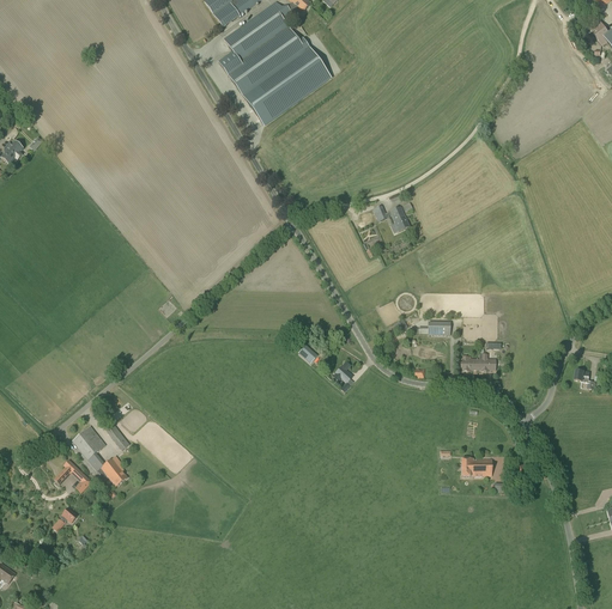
[(206,0),(224,26),(260,0),(206,0)]
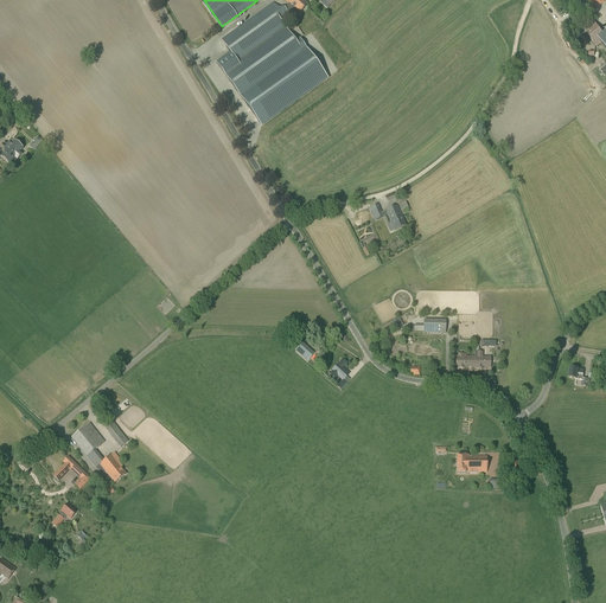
[(222,57),(217,59),(243,95),(262,123),(325,78),(329,76),(301,37),(298,40),(294,36),(284,20),(291,15),(289,12),(285,6),(284,5),(280,5),(275,0),(273,0),(253,14),(222,37),(233,51),(227,53),(222,57)]
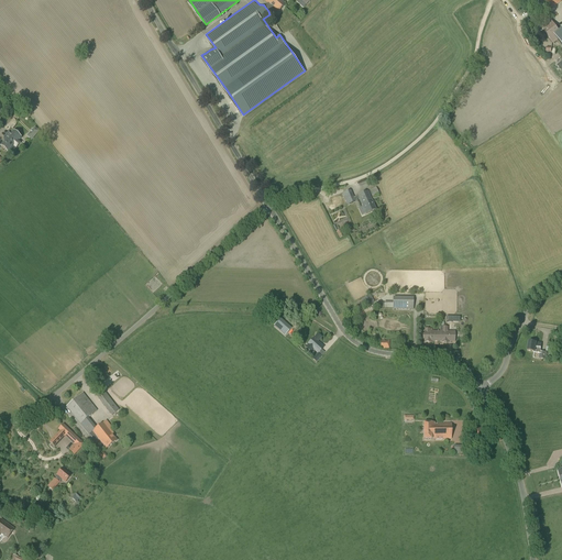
[(267,0),(268,1),(264,6),(268,11),(274,4),(279,10),(286,1),(285,0),(267,0)]
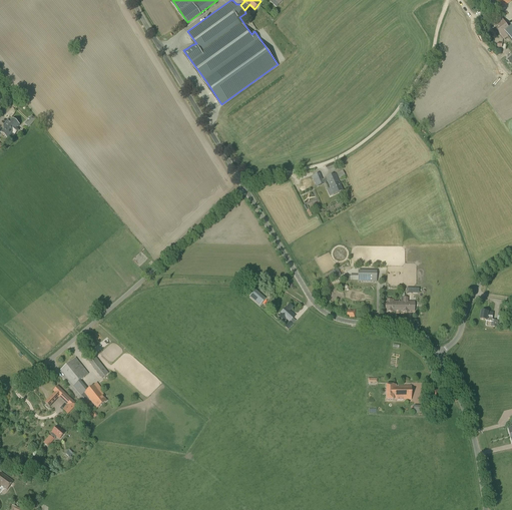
[(511,24),(510,25),(504,16),(494,22),(505,37),(509,34),(511,37),(511,24)]
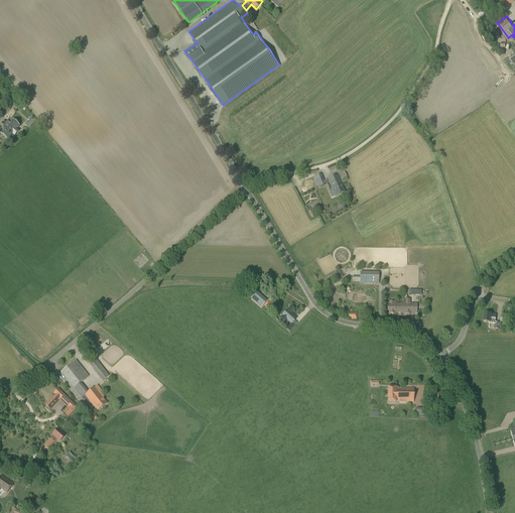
[(32,114),(27,120),(32,124),(37,118),(32,114)]
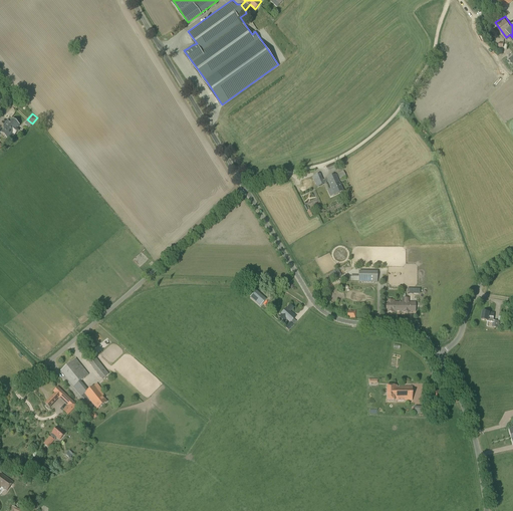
[(13,116),(6,124),(13,132),(16,134),(19,129),(17,126),(20,123),(13,116)]
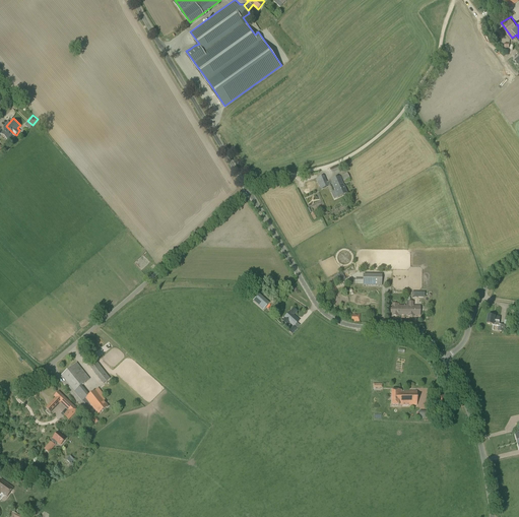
[(1,132),(9,138),(11,135),(12,135),(13,133),(6,126),(5,128),(1,132)]
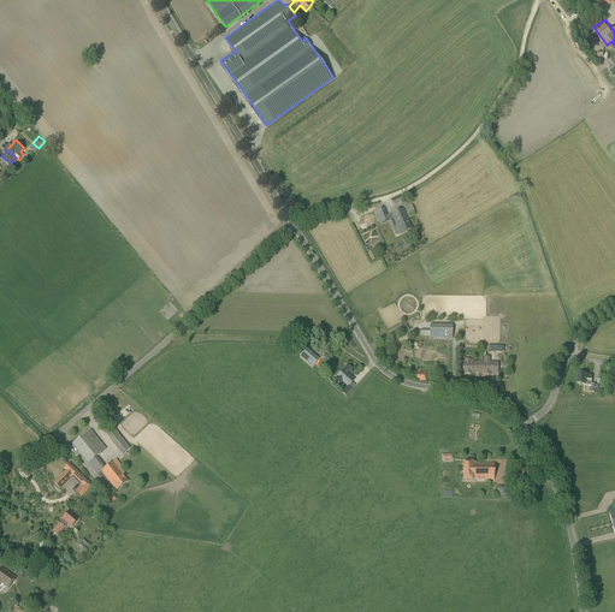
[(390,217),(385,205),(377,208),(382,220),(390,217)]
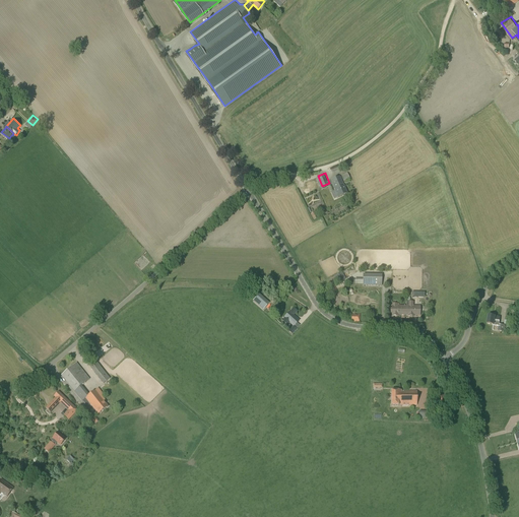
[(348,191),(340,174),(331,178),(335,188),(339,195),(348,191)]
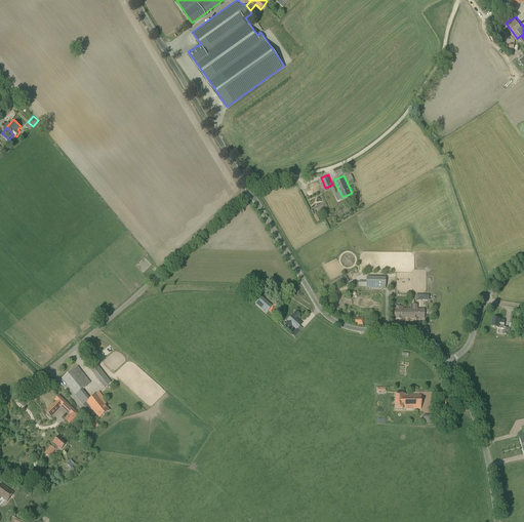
[(340,283),(350,278),(347,272),(337,277),(340,283)]
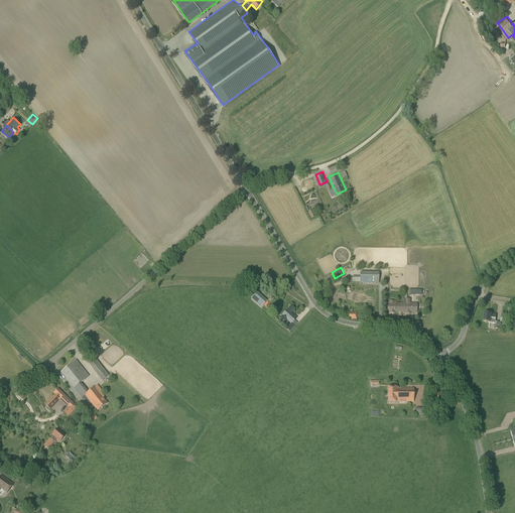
[(379,280),(380,270),(362,270),(361,280),(379,280)]
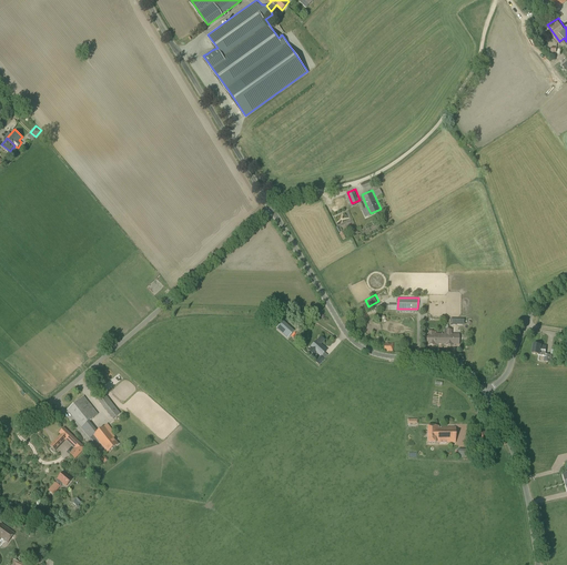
[(276,326),(289,336),(295,329),(284,318),(276,326)]
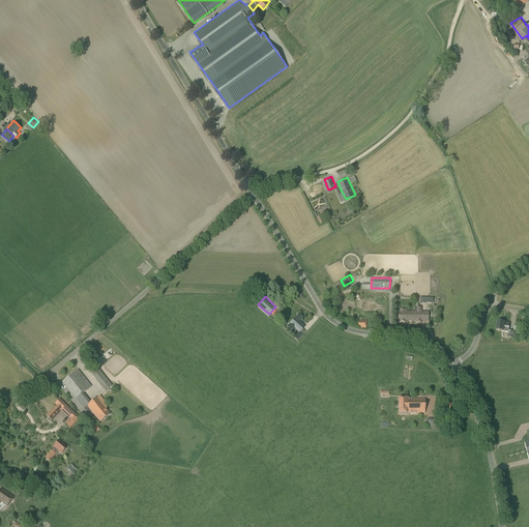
[(417,319),(423,320),(423,319),(430,319),(430,310),(422,310),(422,304),(418,304),(418,310),(415,310),(415,313),(414,313),(414,315),(412,314),(412,318),(417,318),(417,319)]
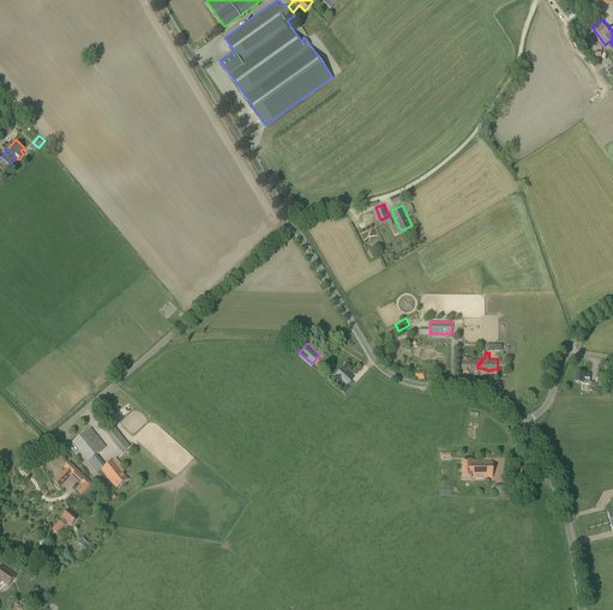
[(472,368),(478,368),(478,363),(480,364),(480,362),(481,362),(481,358),(470,357),(470,355),(466,355),(466,357),(464,357),(464,360),(460,360),(460,366),(464,367),(464,368),(464,369),(472,369),(472,368)]
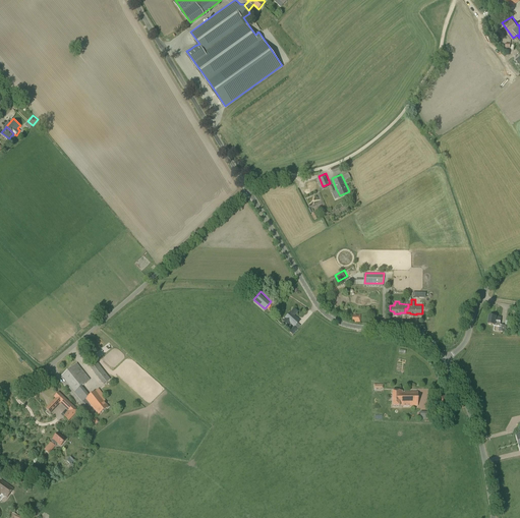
[(295,313),(298,309),(294,305),(292,309),(291,308),(286,315),(284,319),(288,323),(291,320),(295,324),(300,319),(295,313)]
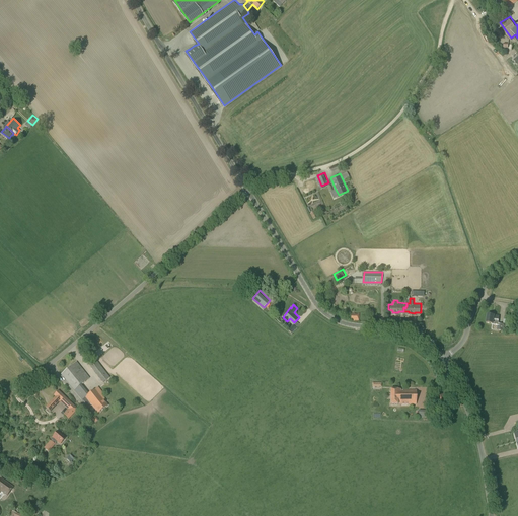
[(360,319),(360,311),(352,310),(352,318),(360,319)]
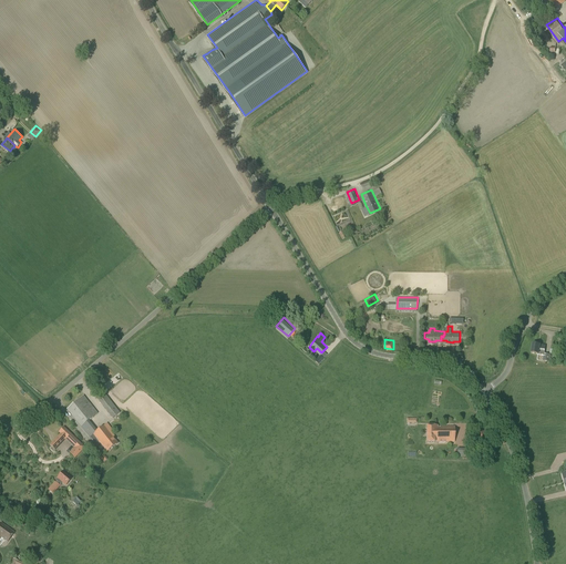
[(541,342),(534,341),(532,350),(539,351),(539,352),(544,352),(544,358),(551,359),(552,351),(545,351),(546,342),(541,341),(541,342)]
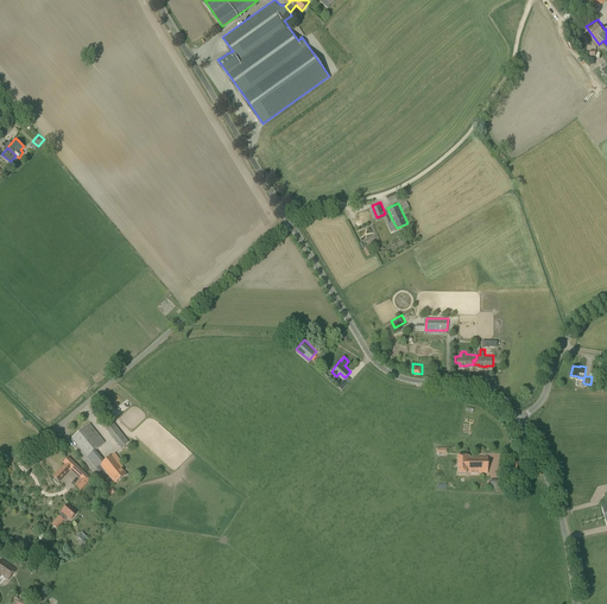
[(342,388),(348,382),(345,377),(339,385),(342,388)]
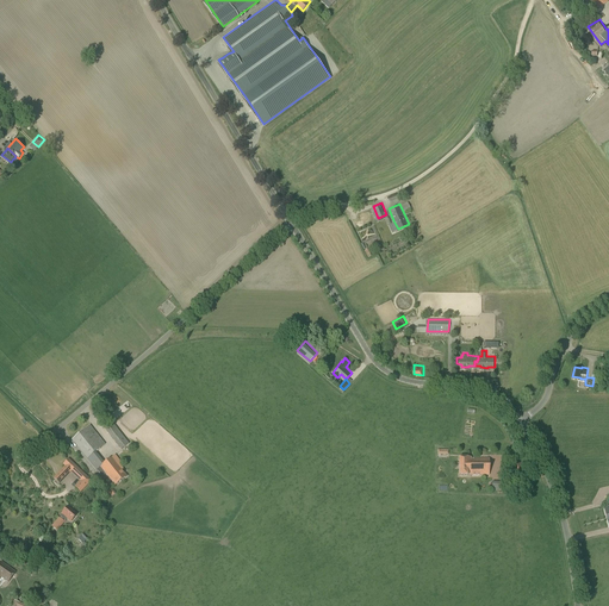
[(122,447),(130,441),(113,418),(105,425),(122,447)]
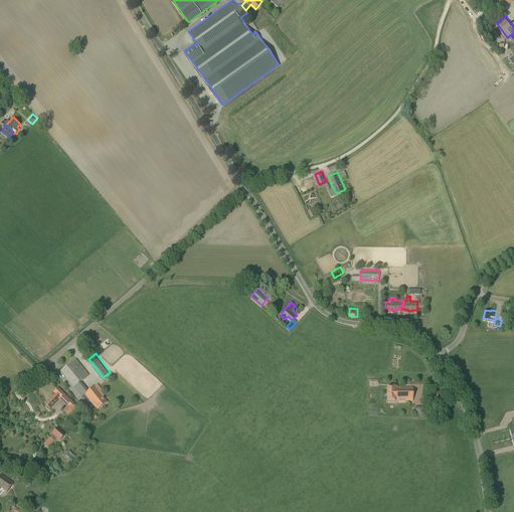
[(90,388),(82,379),(90,372),(76,356),(61,369),(81,394),(82,394),(87,399),(91,405),(95,402),(99,407),(108,399),(105,395),(105,394),(103,391),(105,389),(99,381),(96,384),(90,388)]
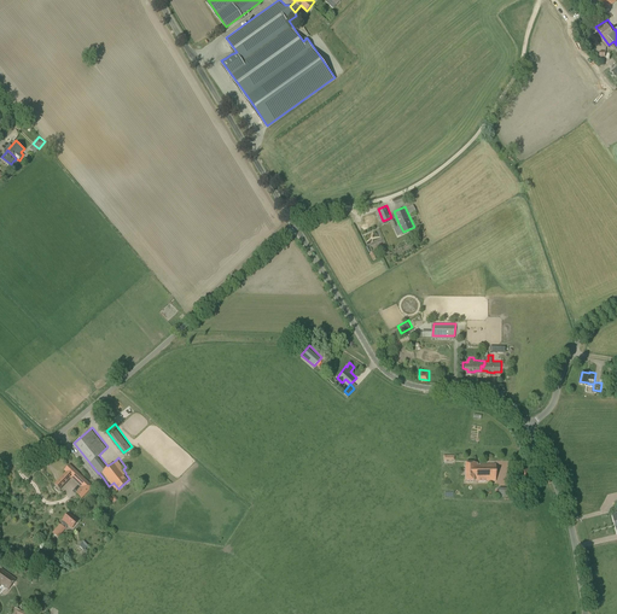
[(466,461),(466,479),(475,479),(475,478),(496,478),(496,461),(478,461),(466,461)]
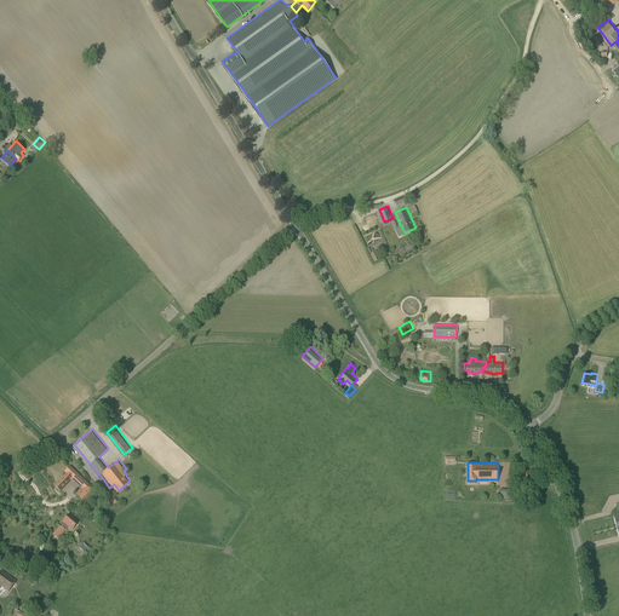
[(72,477),(73,476),(74,477),(79,471),(70,464),(66,468),(68,471),(66,472),(58,481),(64,485),(72,477)]
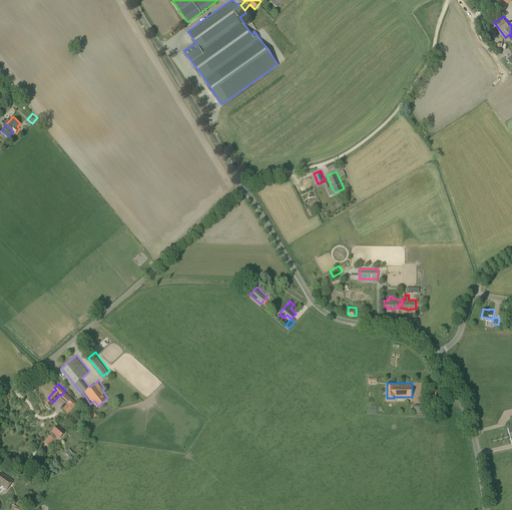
[(68,412),(72,408),(77,402),(72,397),(68,402),(69,402),(67,404),(64,407),(64,408),(66,410),(68,412)]
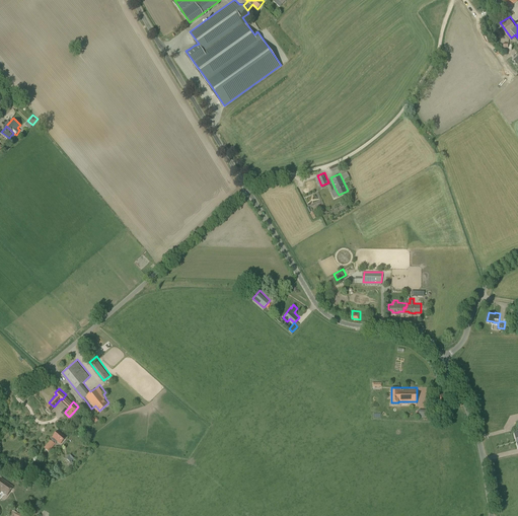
[(54,436),(53,437),(56,440),(58,439),(61,441),(67,435),(59,429),(54,435),(54,436)]
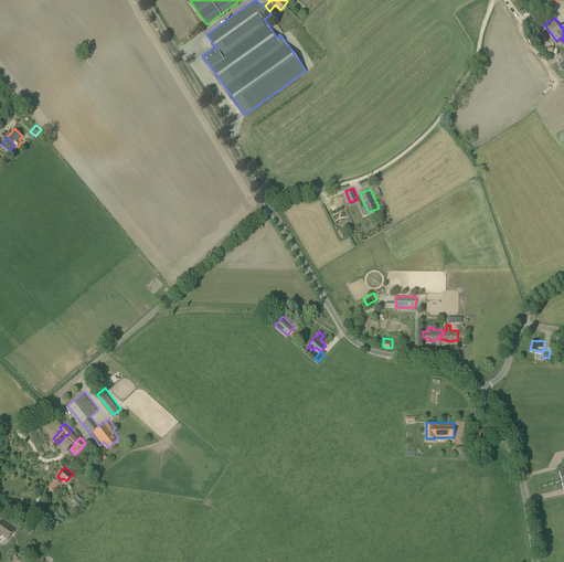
[(0,520),(0,534),(2,532),(9,537),(16,528),(2,518),(0,520)]
